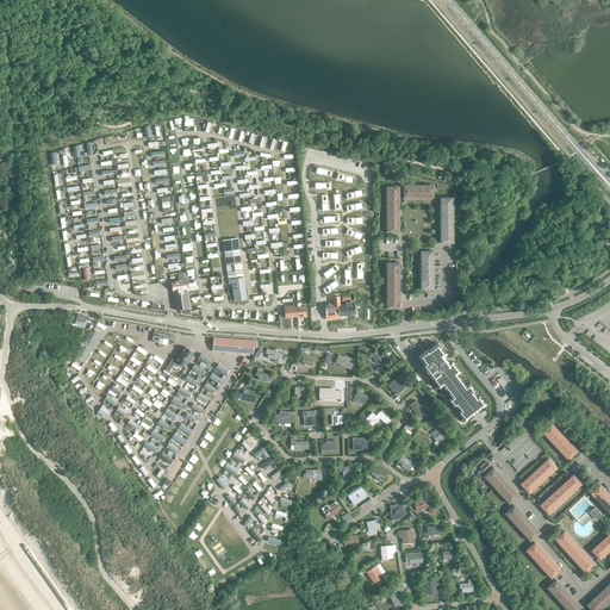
[(163,212),(172,211),(172,206),(174,206),(173,200),(170,201),(169,197),(161,198),(163,212)]
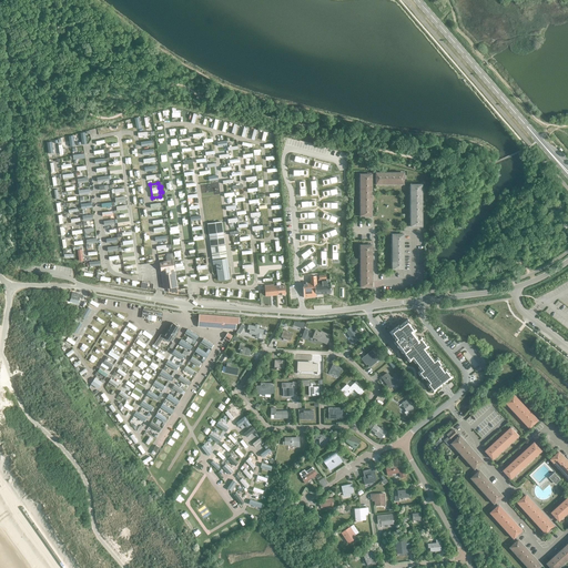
[(209,234),(210,240),(212,259),(226,256),(224,237),(222,239),(221,233),(223,232),(221,222),(208,224),(209,234)]
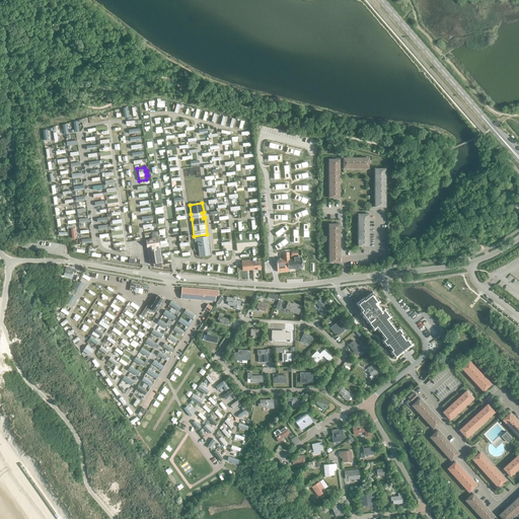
[(210,254),(207,236),(195,238),(195,241),(198,241),(199,249),(201,249),(202,255),(210,254)]
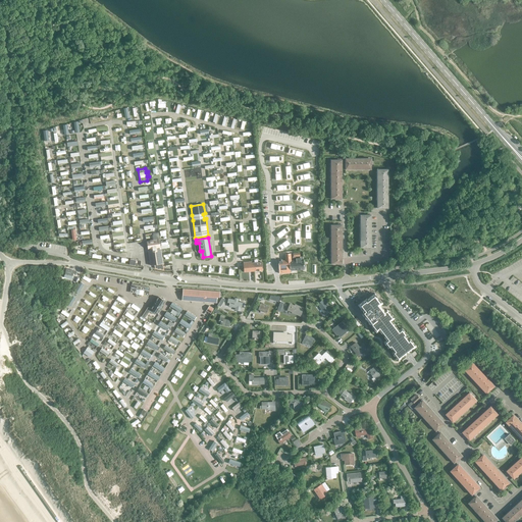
[(150,265),(154,265),(163,263),(159,240),(147,241),(150,265)]
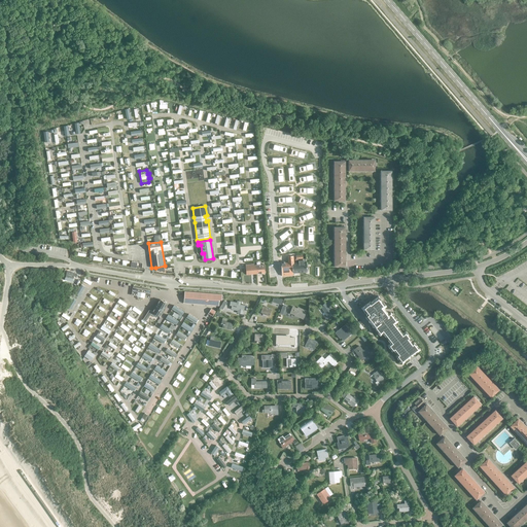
[(288,262),(281,264),(282,276),(293,275),(293,273),(307,272),(307,267),(308,267),(307,262),(306,262),(304,264),(304,261),(299,261),(299,264),(294,264),(293,256),(287,256),(288,262)]
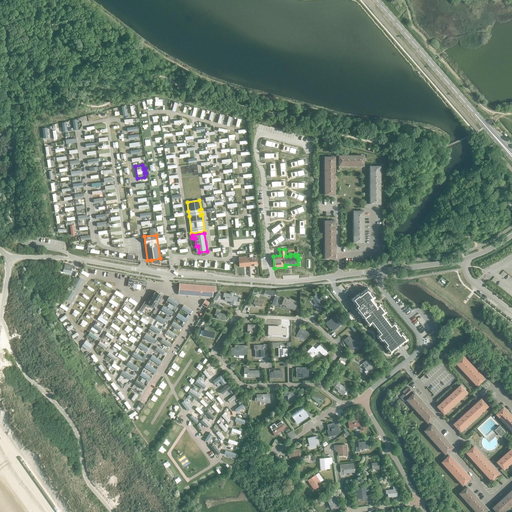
[(239,267),(257,265),(256,257),(246,258),(246,257),(238,257),(239,267)]
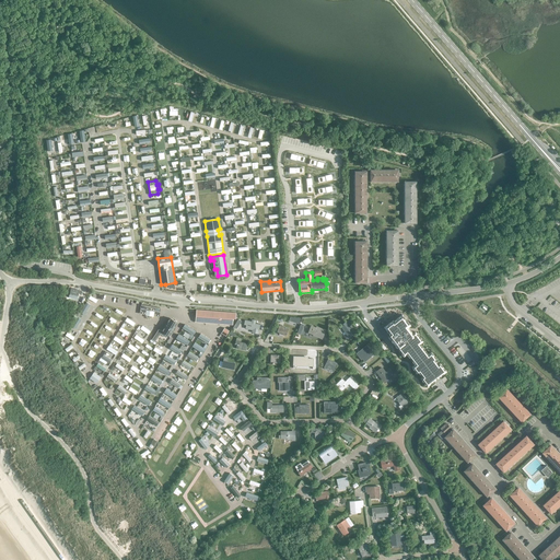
[(81,312),(85,314),(91,305),(88,303),(81,312)]
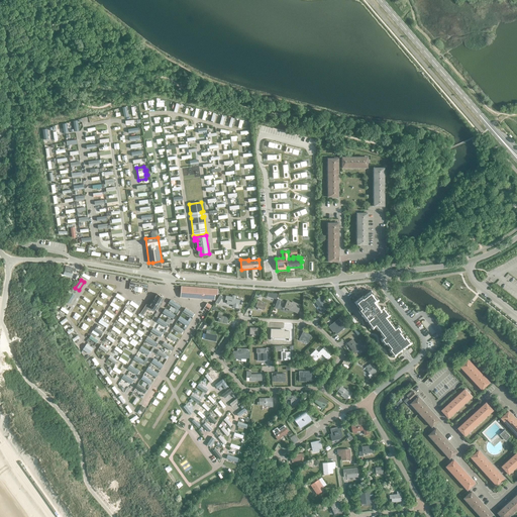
[(148,285),(130,282),(129,290),(146,293),(148,285)]
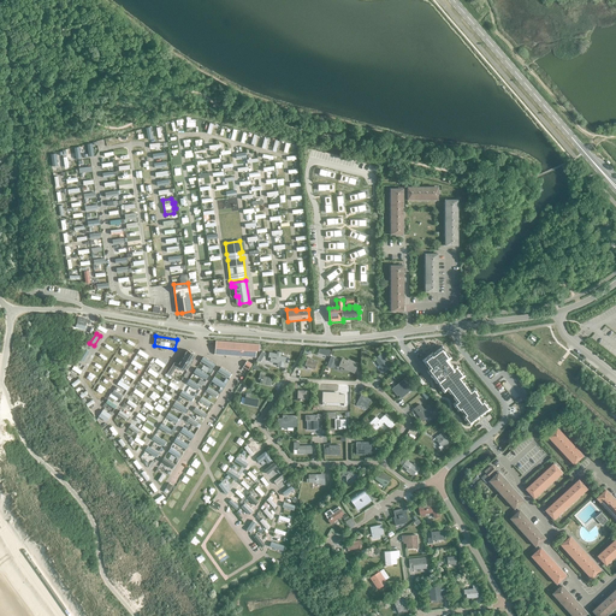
[(260,344),(240,342),(217,341),(215,355),(256,357),(256,350),(260,350),(260,344)]
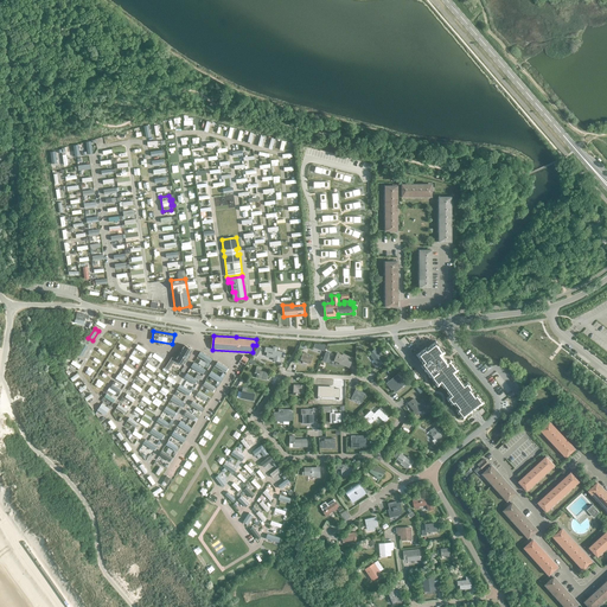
[(426,347),(416,355),(423,364),(421,365),(430,377),(433,376),(436,381),(435,383),(438,387),(441,383),(445,388),(446,387),(448,390),(446,390),(449,395),(447,397),(449,401),(451,400),(455,406),(457,404),(459,408),(457,410),(462,419),(466,416),(465,415),(467,413),(468,414),(472,411),(471,410),(473,408),(474,410),(478,407),(477,406),(479,403),(480,406),(484,403),(477,394),(473,396),(472,394),(473,393),(468,387),(470,385),(467,382),(464,384),(454,372),(458,370),(455,366),(453,368),(449,363),(452,362),(449,359),(447,362),(446,359),(445,357),(443,357),(442,355),(445,352),(435,342),(427,347),(426,347)]
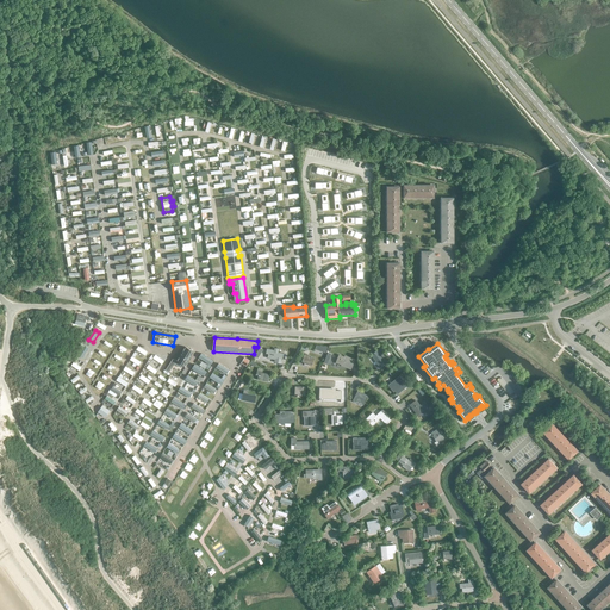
[(89,349),(85,346),(79,356),(82,359),(89,349)]
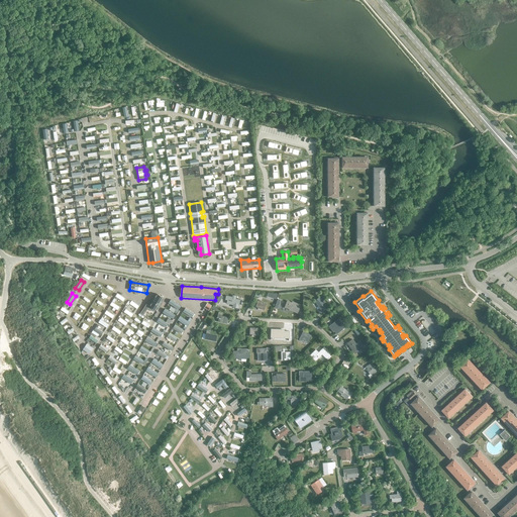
[(157,310),(165,298),(158,294),(150,306),(157,310)]
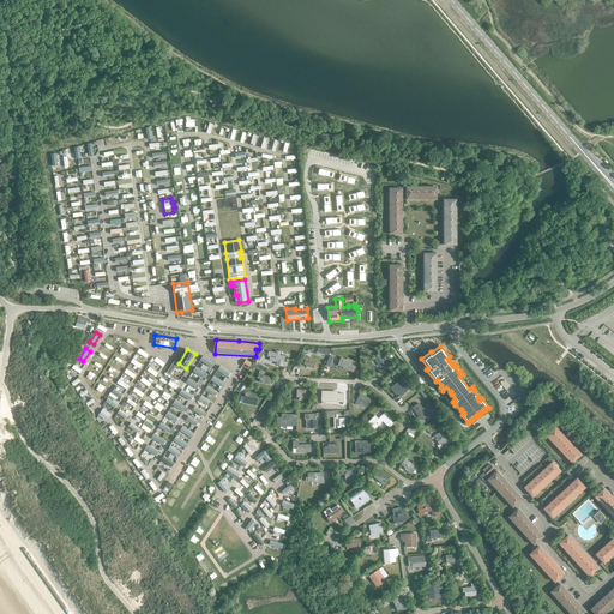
[(377,357),(374,359),(378,363),(379,366),(386,361),(383,357),(386,355),(381,349),(378,351),(379,354),(377,355),(377,357)]
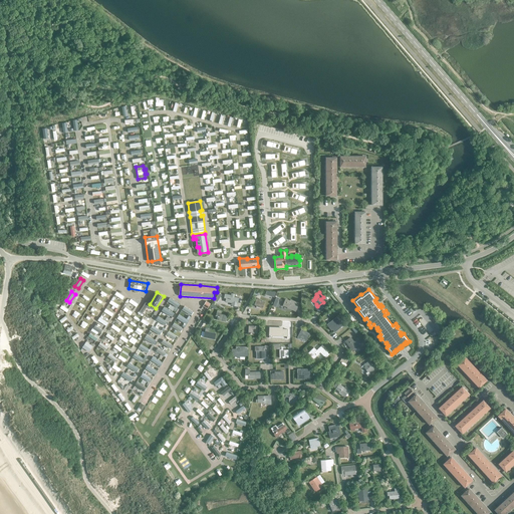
[(232,295),(225,294),(224,298),(226,298),(226,301),(232,303),(232,305),(237,306),(239,298),(231,296),(232,295)]
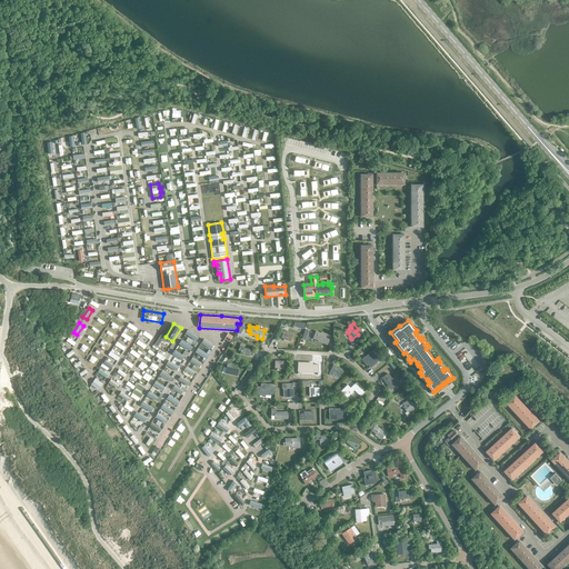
[(291,341),(293,335),(283,331),(281,338),(291,341)]
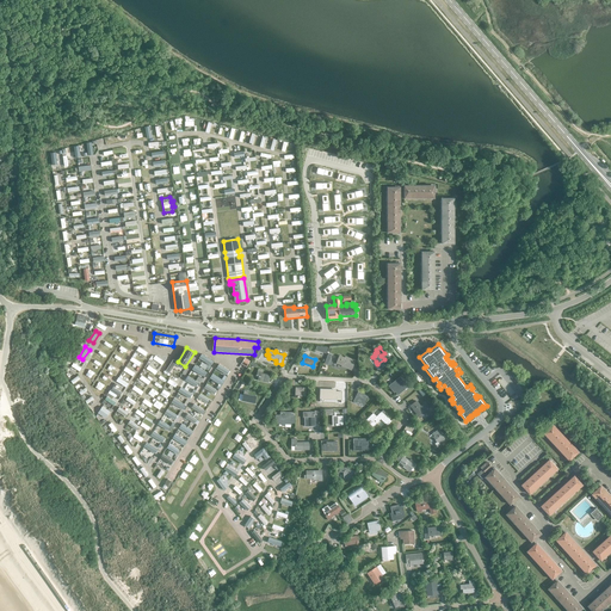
[(353,365),(347,363),(349,359),(339,356),(337,363),(341,365),(341,366),(352,370),(353,366),(353,365)]
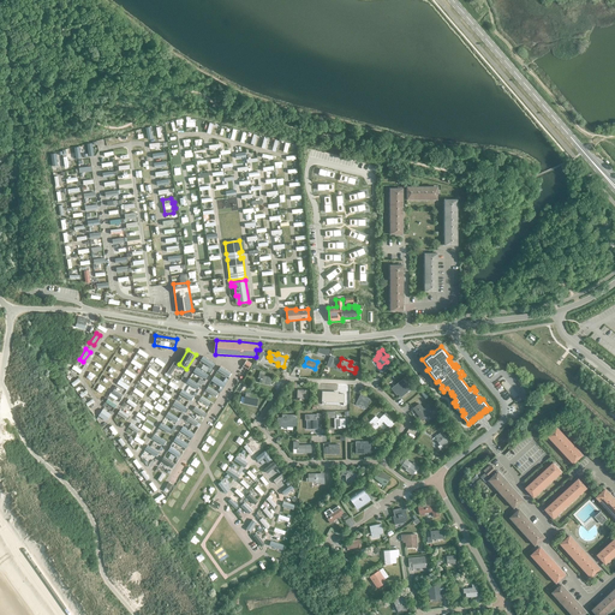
[(167,372),(173,377),(178,369),(172,365),(167,372)]
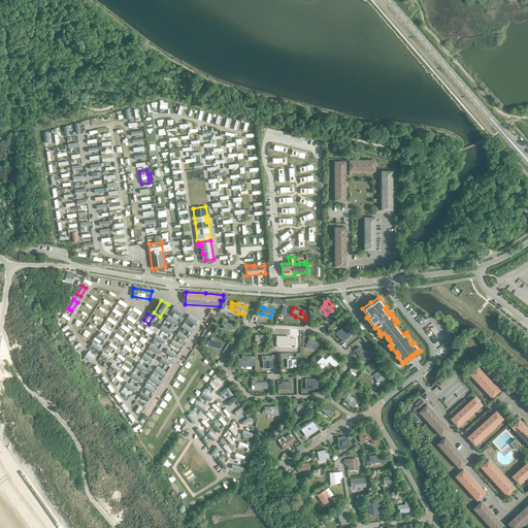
[(232,329),(233,324),(226,323),(226,320),(223,319),(222,325),(224,325),(223,328),(228,329),(229,328),(232,329)]
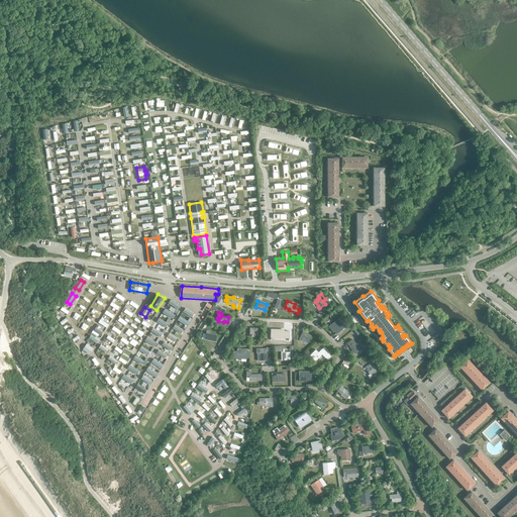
[(133,324),(138,327),(142,321),(137,317),(133,324)]
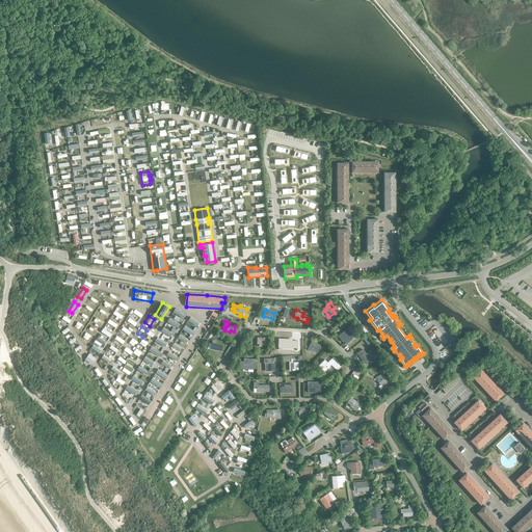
[(101,331),(110,338),(112,334),(103,328),(101,331)]
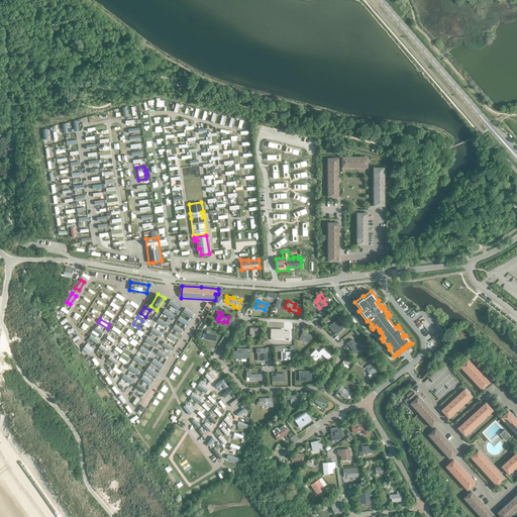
[(331,327),(334,331),(335,331),(337,333),(339,332),(343,328),(340,324),(341,323),(338,319),(332,323),(330,325),(332,327),(331,327)]
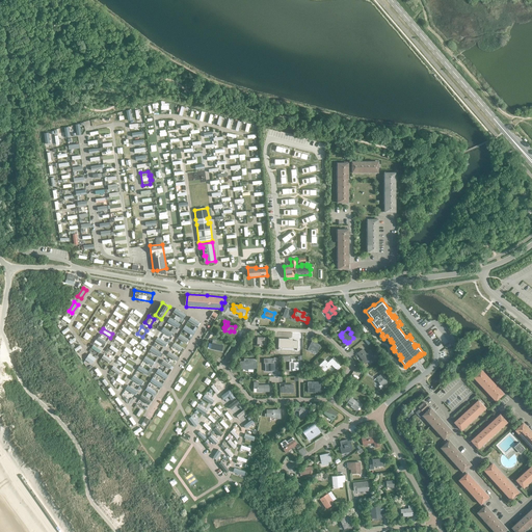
[(178,338),(186,343),(189,340),(180,334),(178,338)]
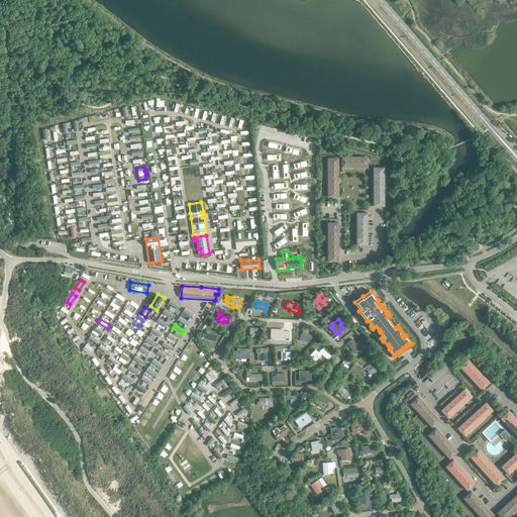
[(207,329),(205,335),(207,336),(207,339),(212,340),(215,341),(215,339),(216,335),(209,333),(210,330),(207,329)]
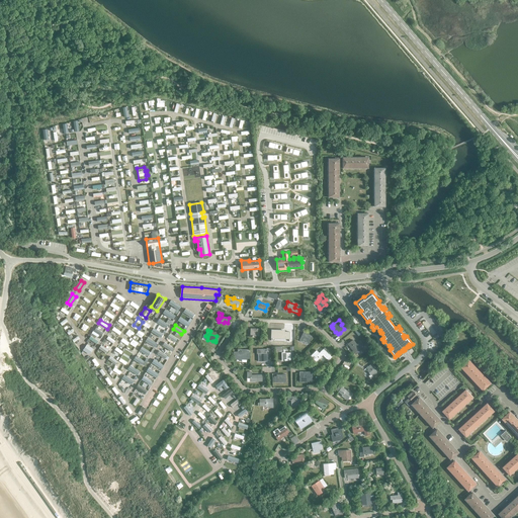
[(271,330),(271,337),(281,338),(289,339),(289,332),(282,332),(282,330),(271,330)]
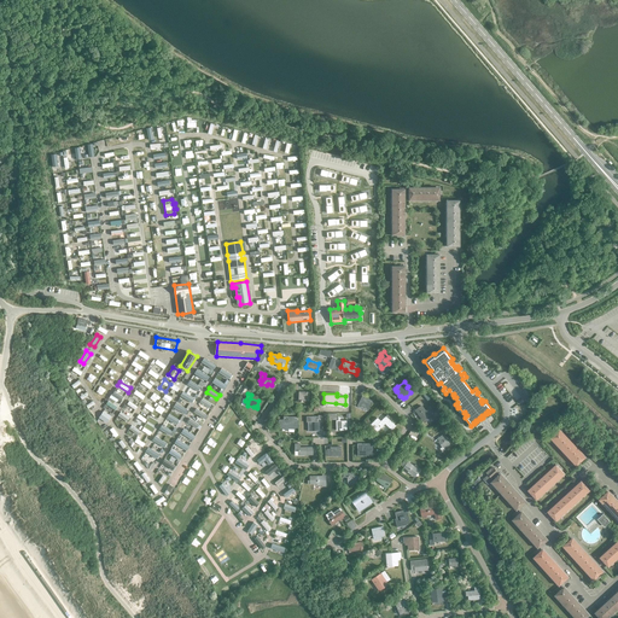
[(368,408),(372,401),(362,396),(359,403),(368,408)]
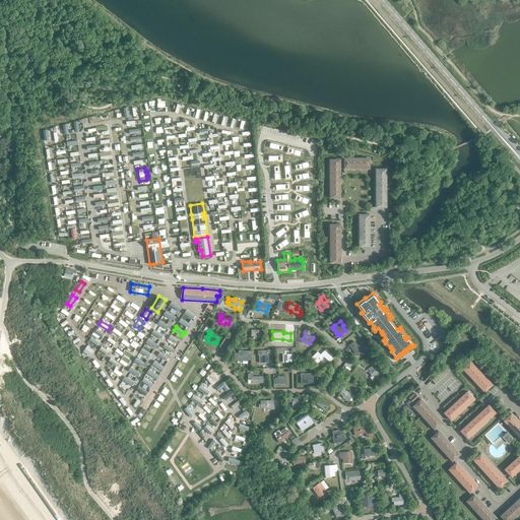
[(355,354),(362,350),(354,341),(349,345),(354,351),(354,352),(355,354)]
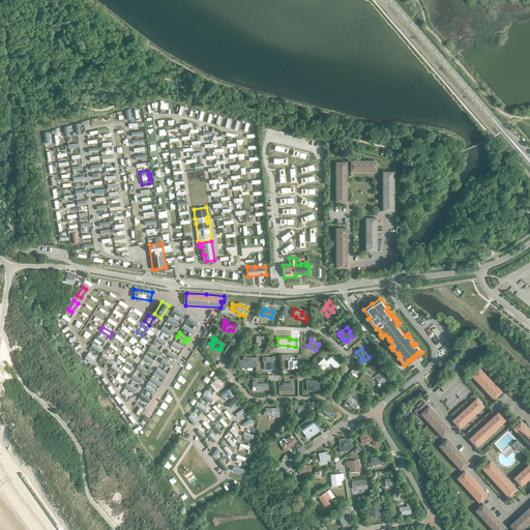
[(166,354),(174,358),(176,355),(169,350),(166,354)]
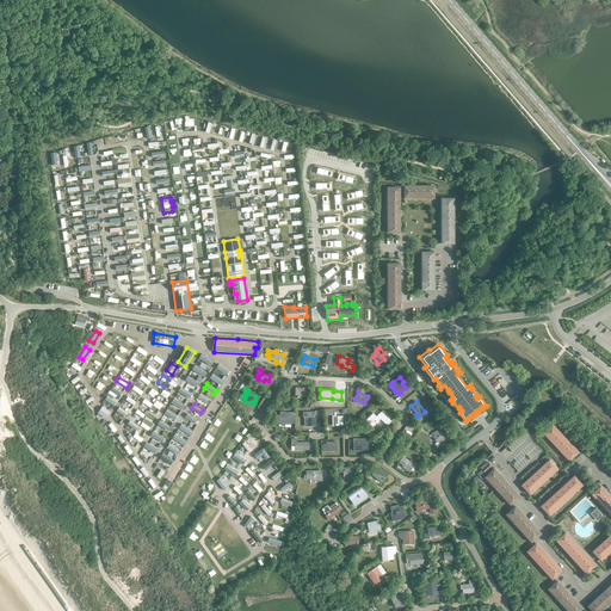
[(102,406),(98,413),(105,419),(110,412),(102,406)]
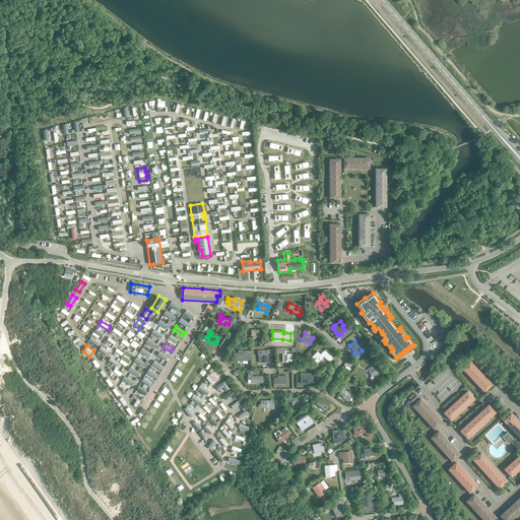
[(259,355),(260,364),(268,363),(268,354),(267,355),(266,350),(258,350),(258,355),(259,355)]
